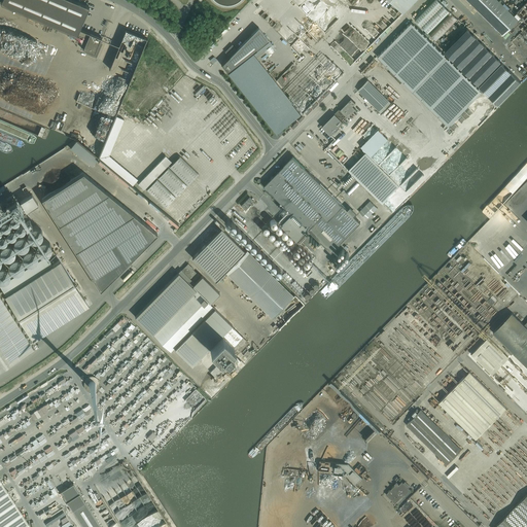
[(102,37),(91,33),(90,33),(89,32),(89,33),(80,29),(79,29),(89,6),(74,0),(1,0),(0,3),(76,35),(88,39),(82,49),(90,53),(90,54),(96,57),(99,47),(98,46),(102,37)]
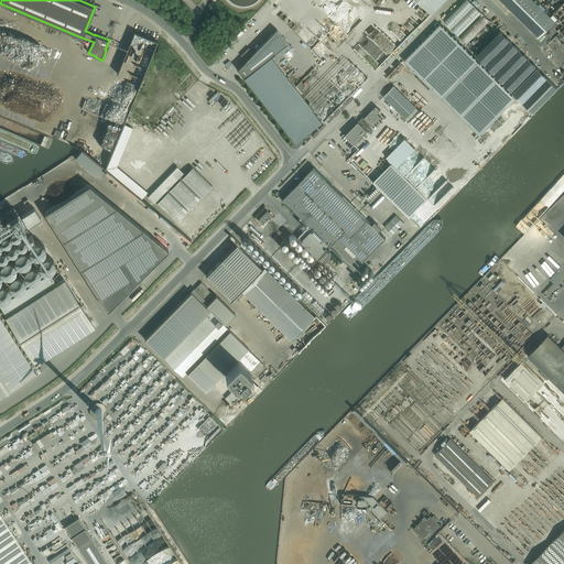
[(419,0),(421,1),(420,2),(421,3),(422,2),(425,6),(424,7),(425,8),(426,7),(432,12),(443,0),(419,0)]
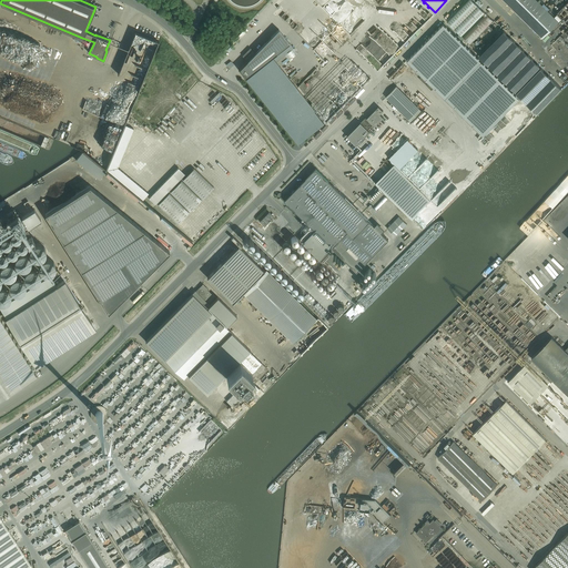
[(457,37),(462,41),(467,46),(469,43),(470,44),(493,21),(472,0),(467,0),(447,21),(459,34),(457,37)]
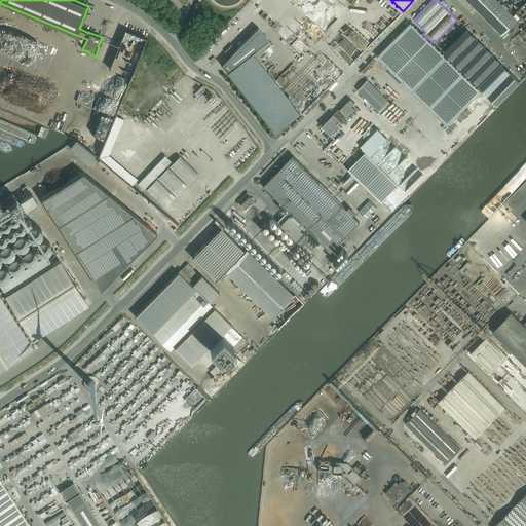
[(525,28),(496,0),(466,0),(518,50),(525,42),(525,28)]
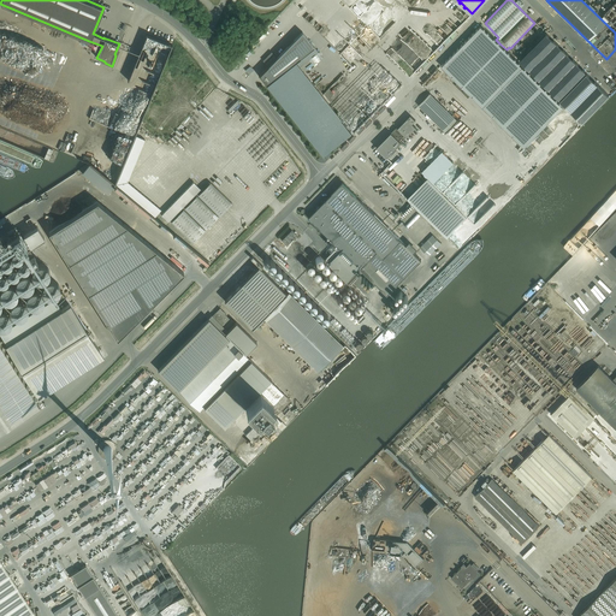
[(480,27),(442,66),(525,148),(564,108),(480,27)]
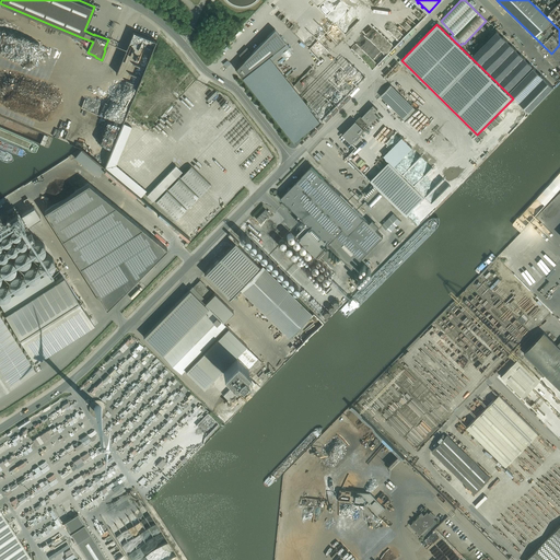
[(236,68),(243,77),(286,43),(275,28),(236,68)]
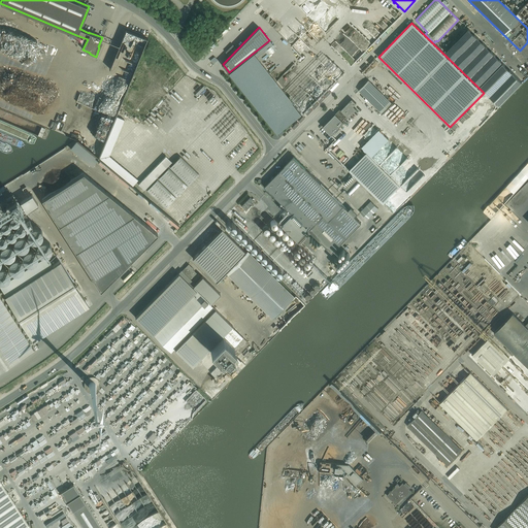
[(446,52),(462,68),(485,45),(468,29),(446,52)]
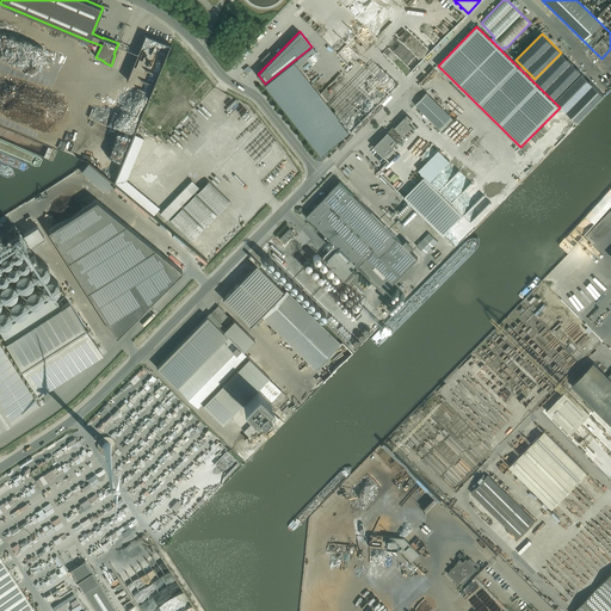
[(399,45),(394,51),(397,56),(403,50),(399,45)]
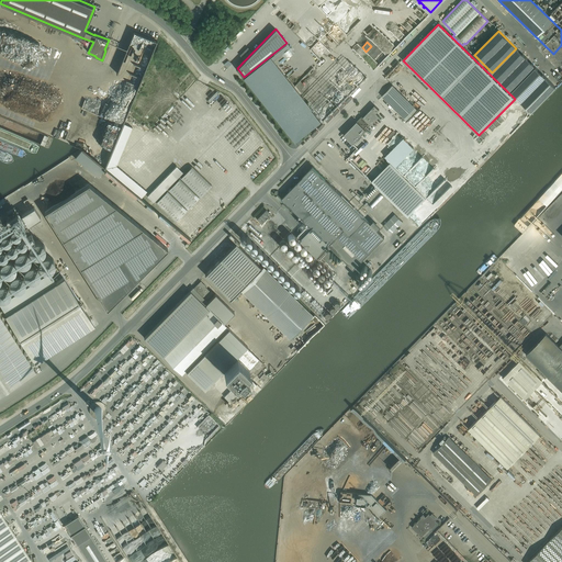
[(493,71),(510,89),(534,66),(517,48),(493,71)]
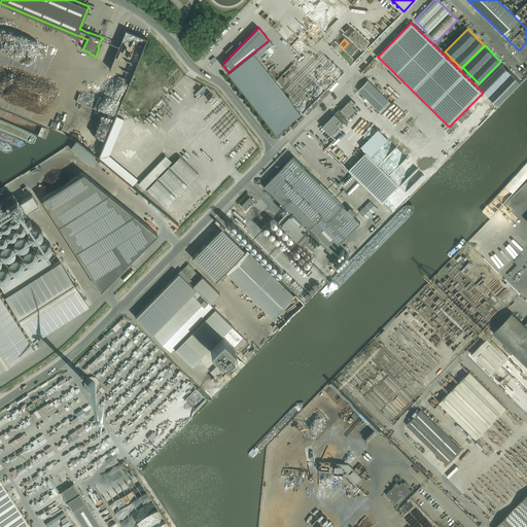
[(210,56),(217,62),(221,58),(214,51),(210,56)]
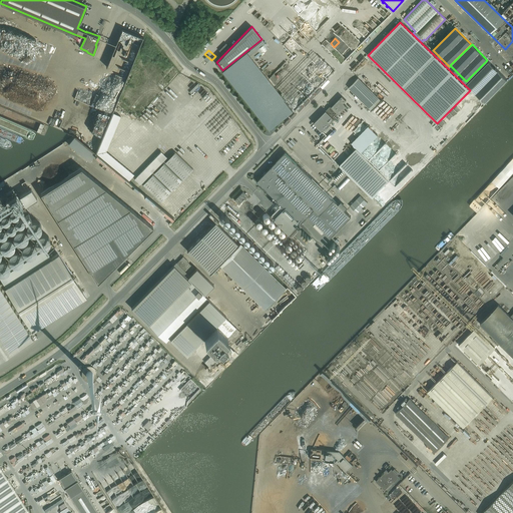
[(245,52),(221,71),(257,114),(270,129),(293,111),(281,95),(245,52)]
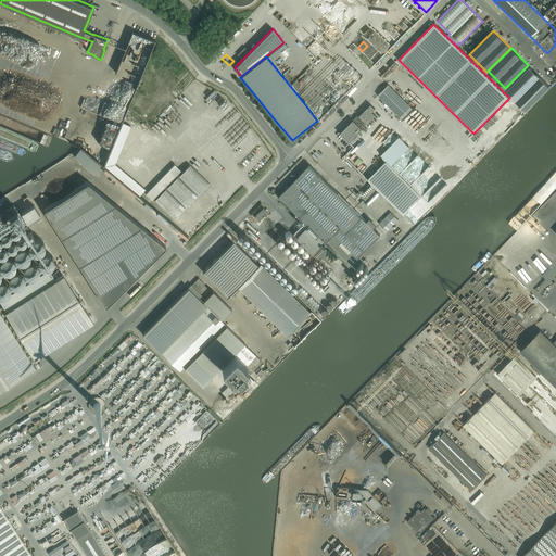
[(141,61),(131,86),(135,87),(144,62),(141,61)]
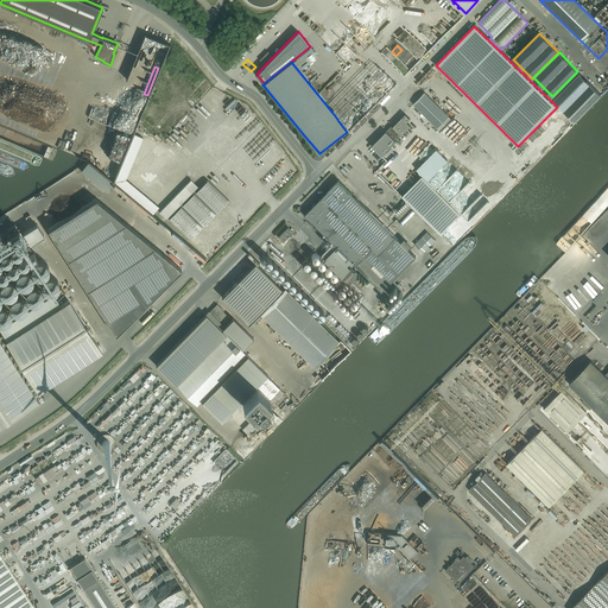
[(380,81),(386,76),(382,71),(377,77),(380,81)]
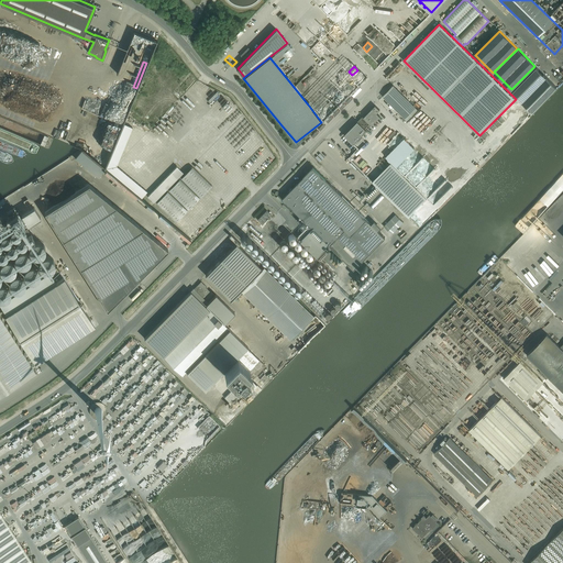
[(510,92),(531,112),(556,87),(536,67),(510,92)]
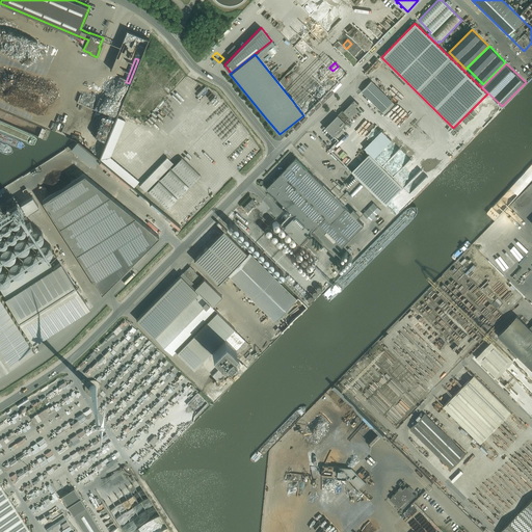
[(44,83),(57,87),(59,80),(46,76),(44,83)]
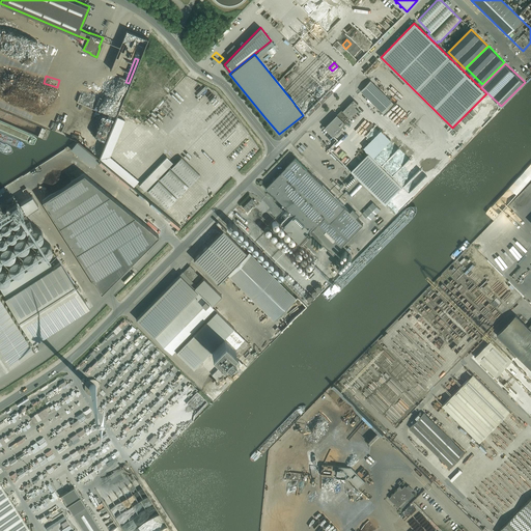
[(370,81),(361,91),(385,114),(394,105),(370,81)]
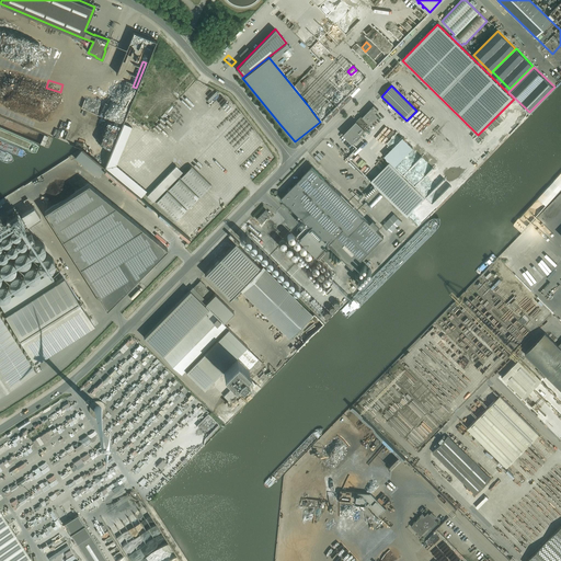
[(359,119),(361,121),(367,127),(378,116),(375,113),(378,110),(374,105),(359,119)]
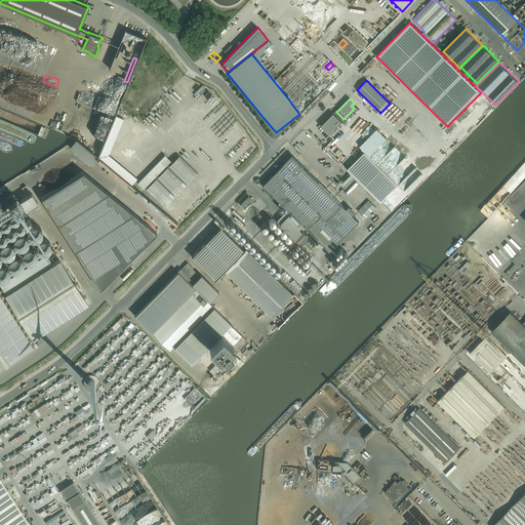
[(333,113),(321,126),(329,133),(341,121),(344,119),(337,113),(335,114),(334,113),(333,114),(333,113)]
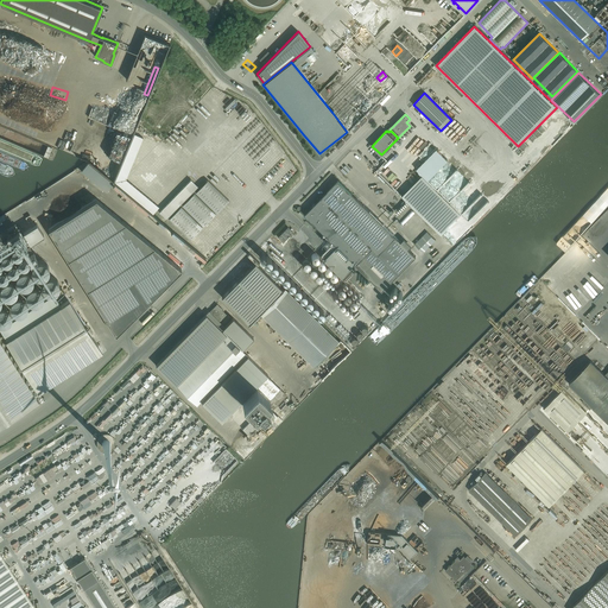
[(139,145),(143,138),(134,134),(131,145),(130,145),(114,181),(153,214),(159,206),(126,177),(139,145)]
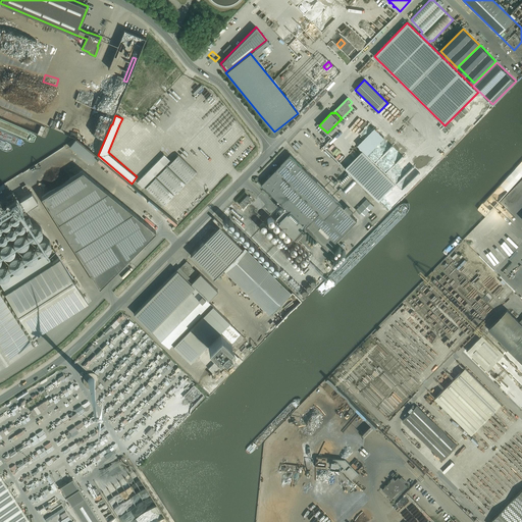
[(440,133),(445,128),(439,123),(435,127),(440,133)]
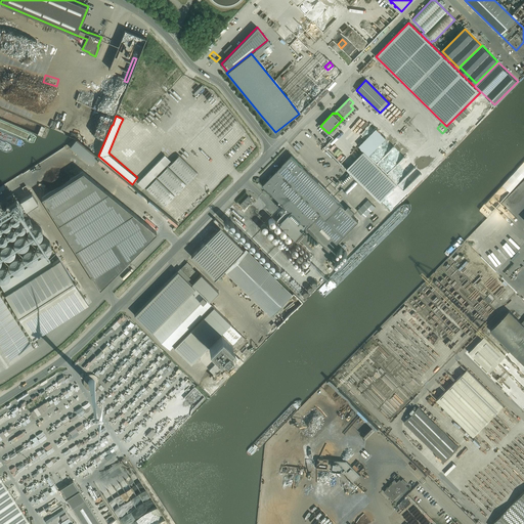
[(164,155),(137,182),(143,188),(170,161),(164,155)]
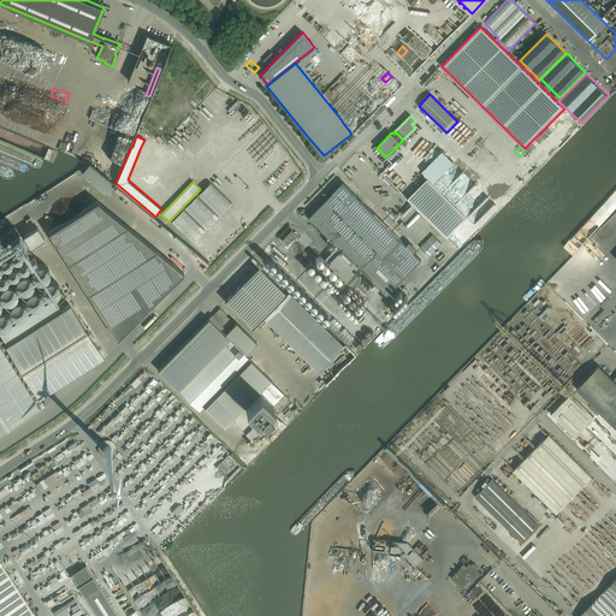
[(219,217),(232,203),(211,182),(197,195),(219,217)]
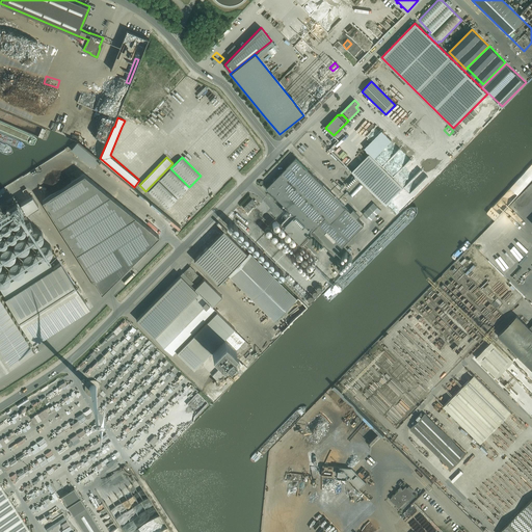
[(351,211),(346,207),(296,157),(266,187),(334,255),(364,224),(356,218),(360,215),(353,209),(351,211)]
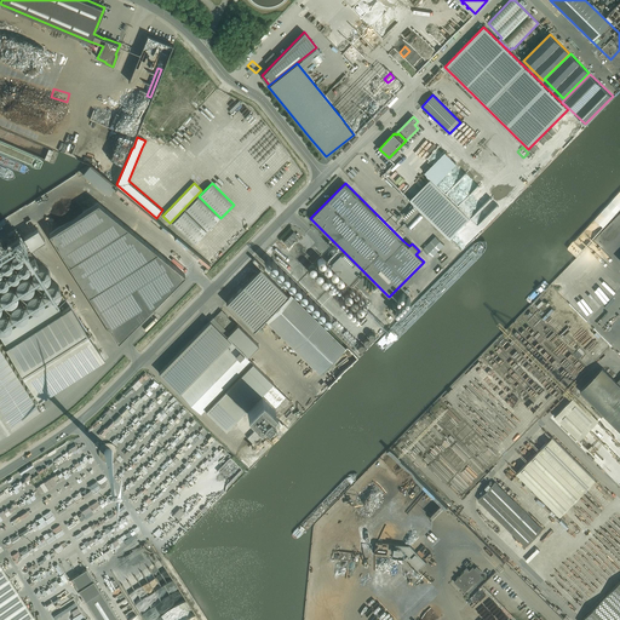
[(207,231),(219,218),(197,197),(185,210),(207,231)]
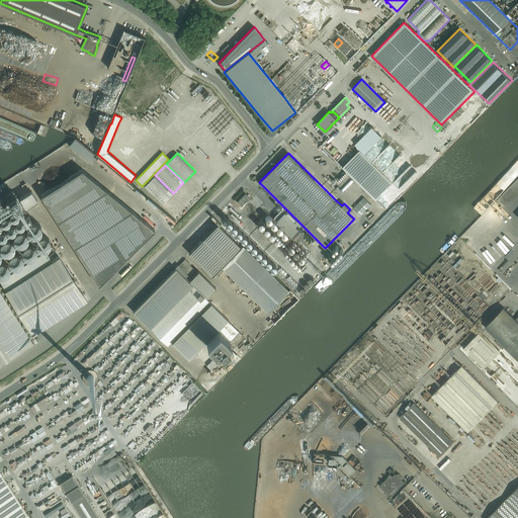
[(154,229),(131,209),(82,169),(41,195),(98,284),(118,265),(119,266),(127,258),(126,257),(154,229)]
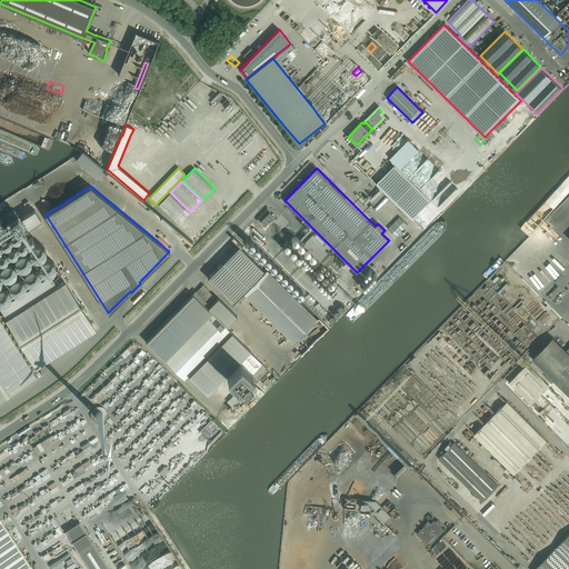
[(178,225),(189,213),(169,193),(158,206),(178,225)]
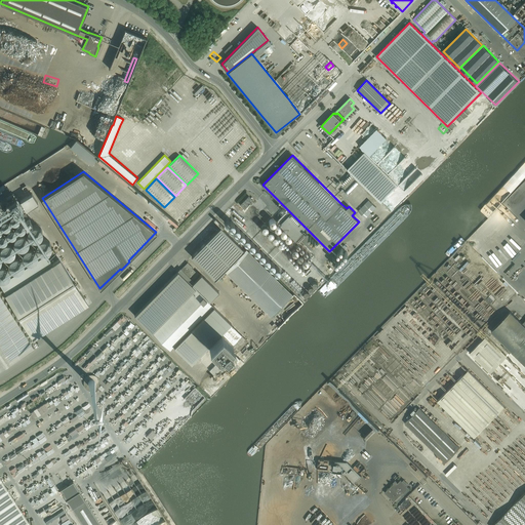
[(0,283),(48,252),(50,255),(54,253),(52,250),(54,248),(41,227),(33,220),(27,211),(38,203),(32,194),(19,201),(18,198),(16,196),(8,201),(9,203),(0,208),(0,283)]
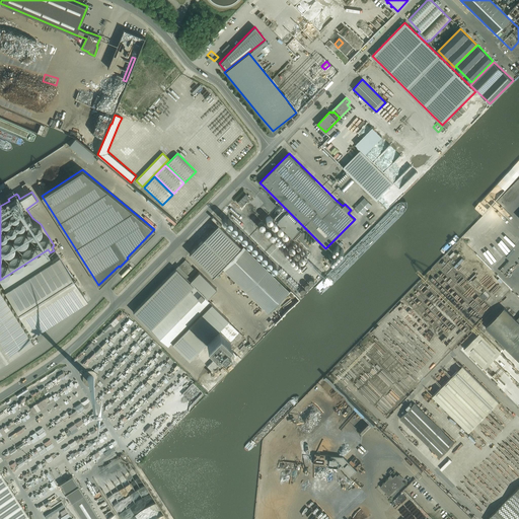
[(245,194),(237,203),(241,207),(250,198),(245,194)]
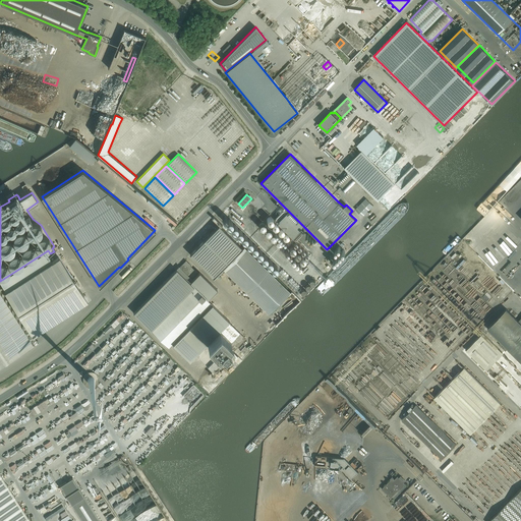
[(163,206),(167,210),(171,205),(167,201),(163,206)]
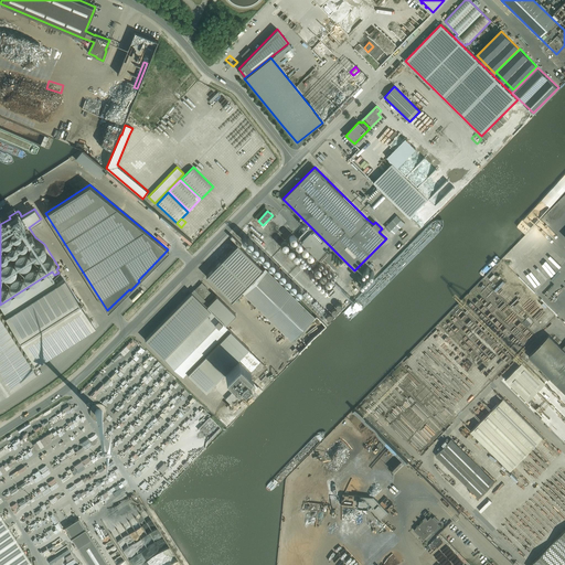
[(192,238),(199,232),(195,228),(189,235),(192,238)]
